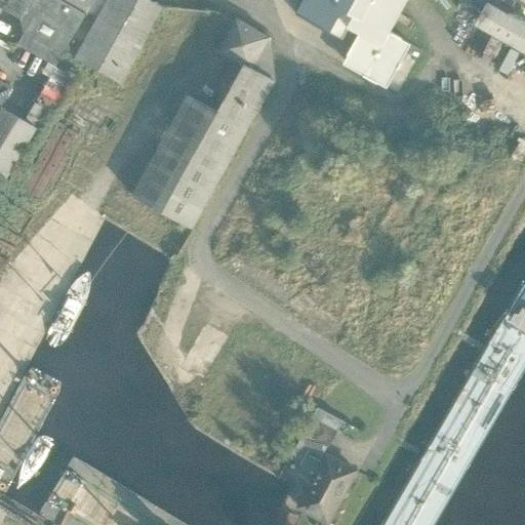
[(87,11),(66,0),(0,0),(0,8),(21,19),(24,35),(17,45),(55,67),(87,11)]
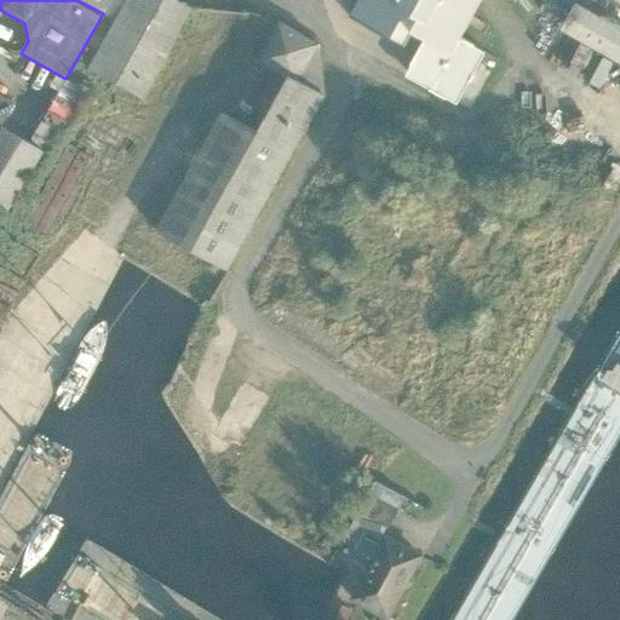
[(78,0),(103,13),(115,21),(89,69),(144,101),(196,10),(178,0),(78,0)]
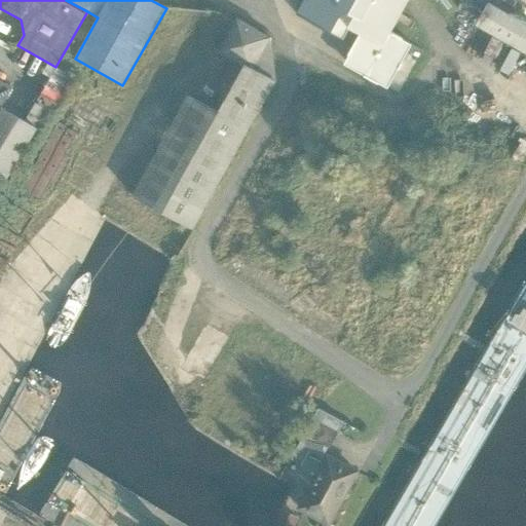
[(364,96),(417,0),(282,0),(284,8),(298,38),(311,61),(317,70),(364,96)]
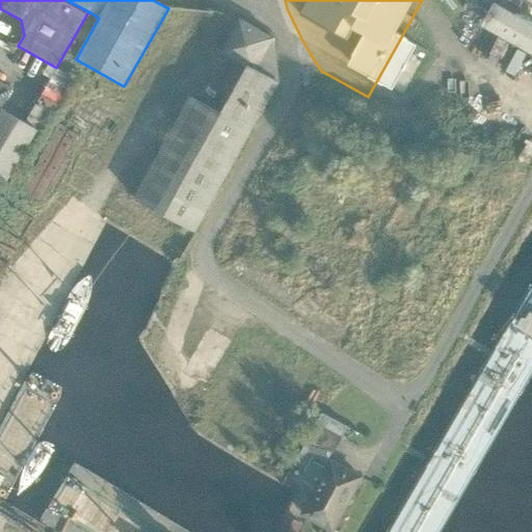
[(475,0),(493,9),(497,0),(475,0)]
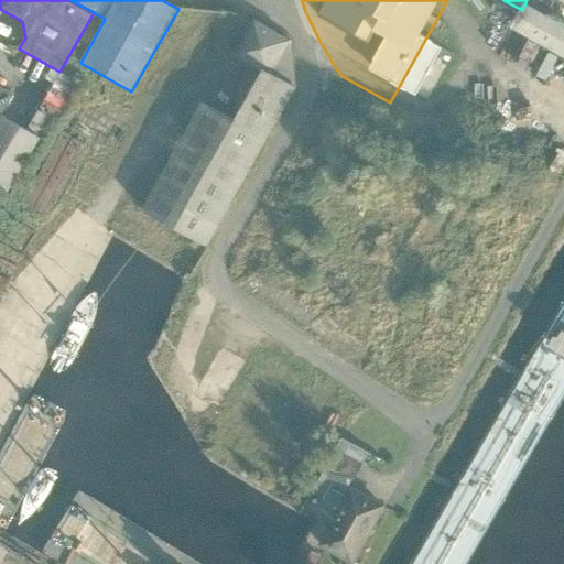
[(563,0),(527,0),(522,10),(529,13),(520,26),(563,51),(563,18),(559,15),(563,4),(563,1),(561,0),(563,0)]
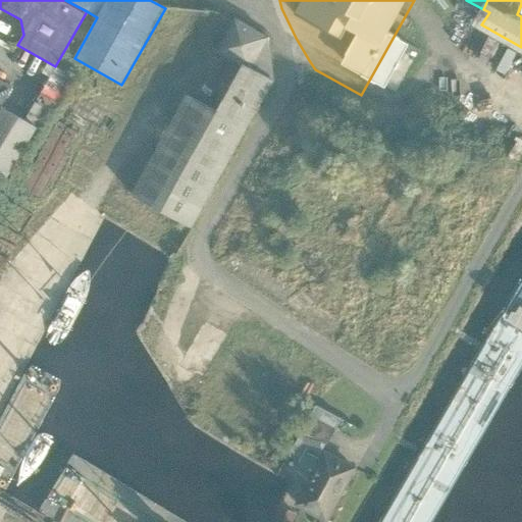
[(135,197),(196,226),(275,81),(268,37),(237,19),(219,54),(242,67),(216,113),(190,98),(135,197)]
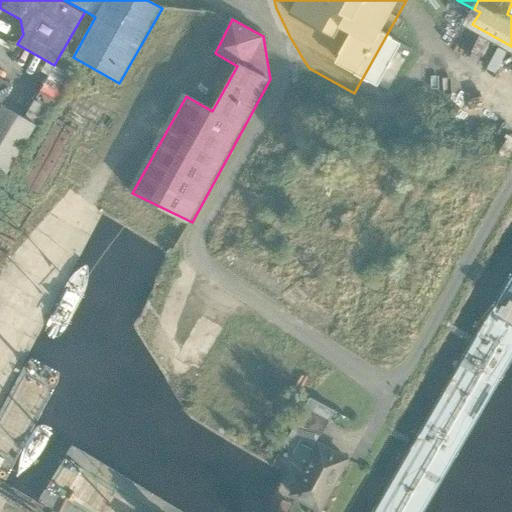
[(51,75),(40,90),(57,102),(68,86),(51,75)]
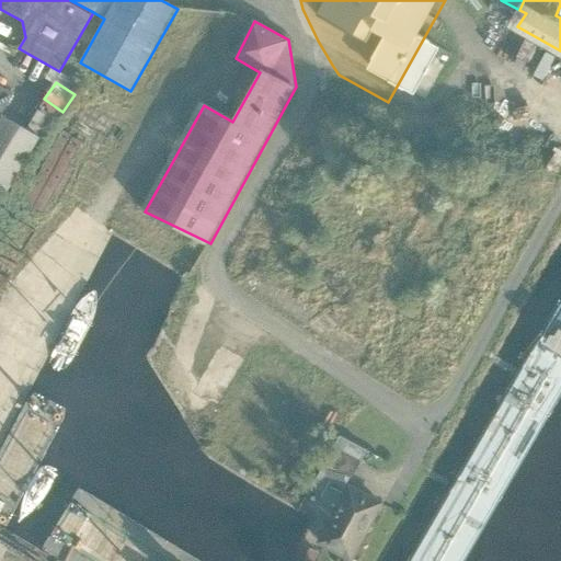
[(0,192),(4,195),(50,119),(37,111),(26,129),(2,115),(14,95),(0,86),(0,192)]
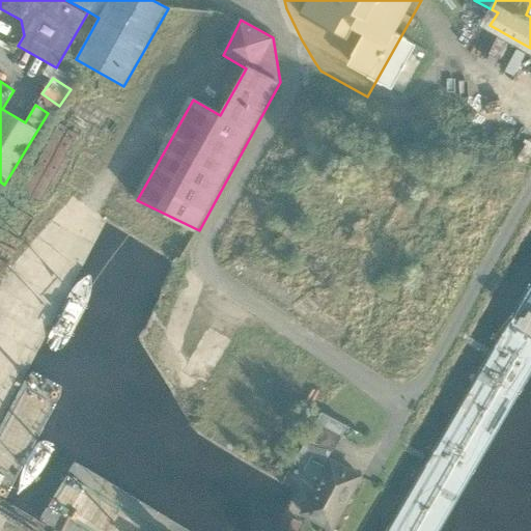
[(345,421),(325,409),(296,458),(308,465),(315,452),(326,458),(345,421)]
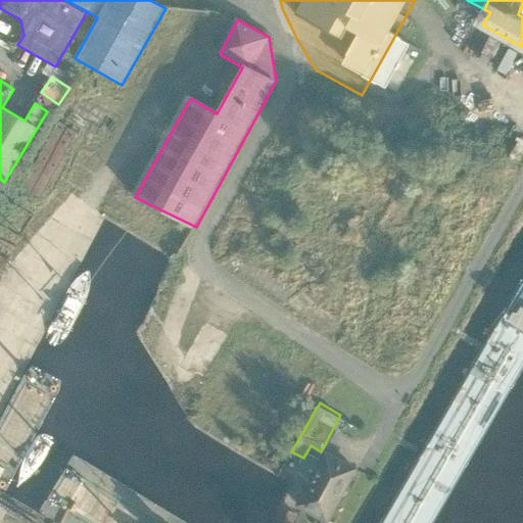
[(327,522),(329,522),(361,467),(327,447),(294,505),(327,522)]
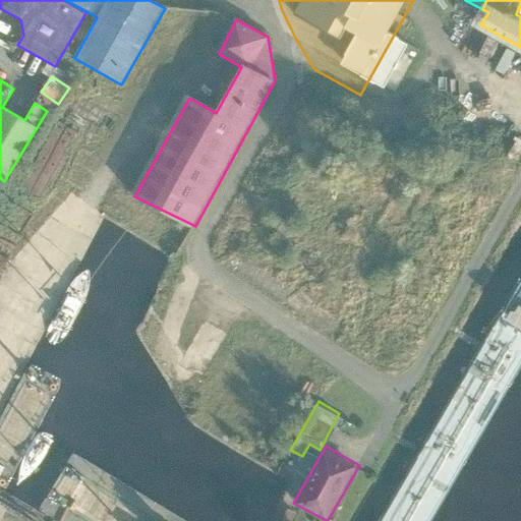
[(279,520),(290,520),(297,509),(280,500),(271,517),(279,520)]
